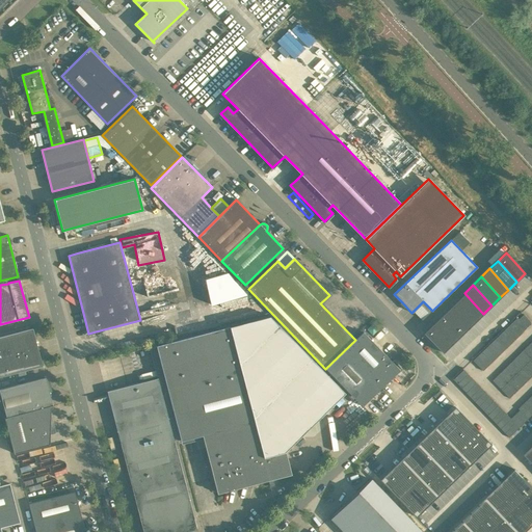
[(464,293),(456,300),(475,321),(483,314),(464,293)]
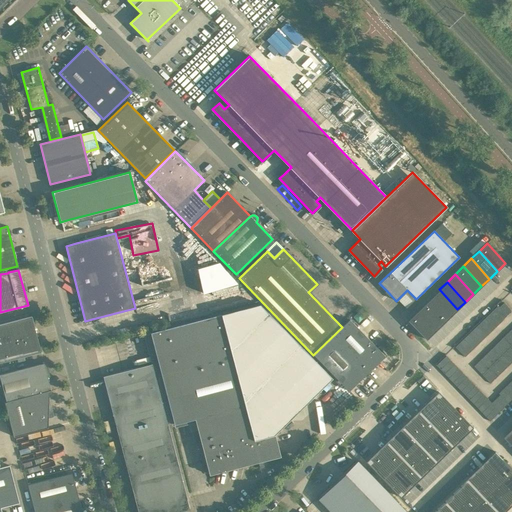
[(439,289),(431,297),(450,317),(457,309),(439,289)]
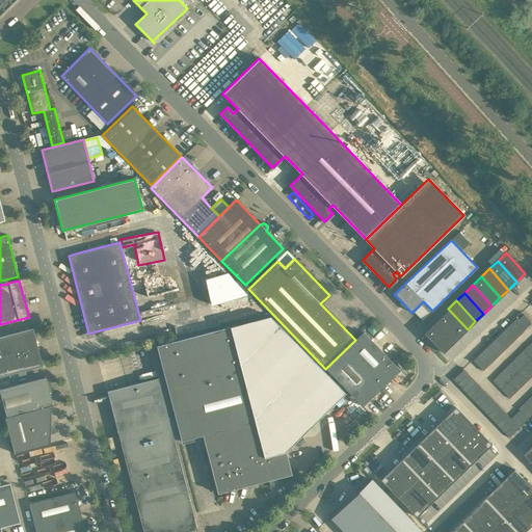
[(448,309),(440,317),(459,338),(468,329),(448,309)]
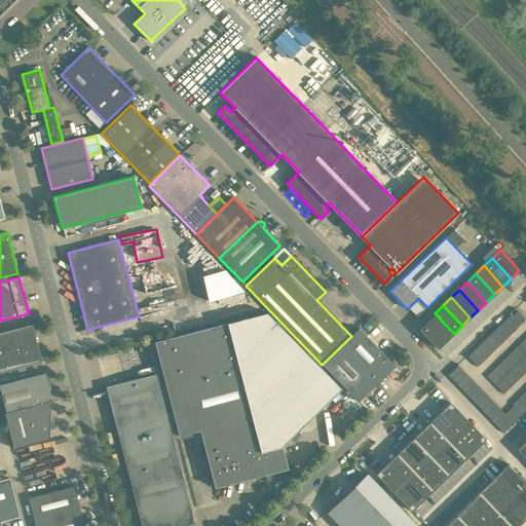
[(513,315),(522,324),(525,320),(518,311),(513,315)]
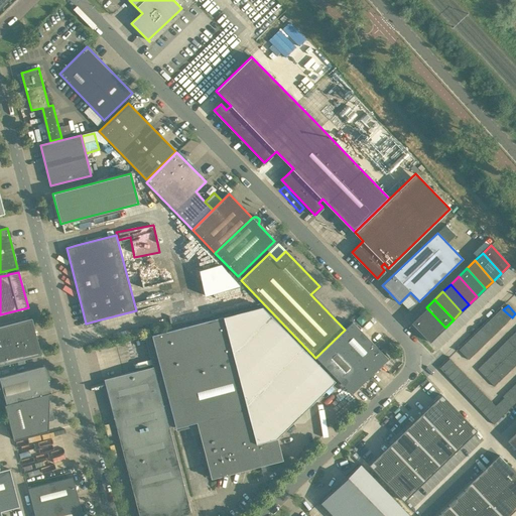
[(243,311),(144,337),(152,367),(156,366),(163,393),(168,391),(174,412),(185,409),(188,421),(196,419),(211,478),(281,460),(276,437),(335,381),(270,314),(262,306),(243,311)]
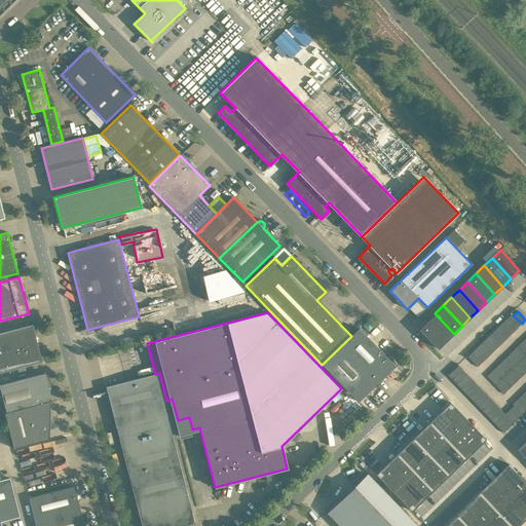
[(435,313),(426,322),(446,341),(454,334),(435,313)]
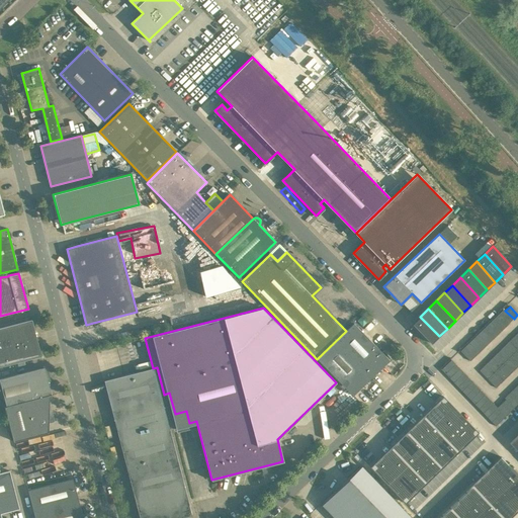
[(504,309),(499,313),(509,323),(514,319),(505,311),(504,309)]
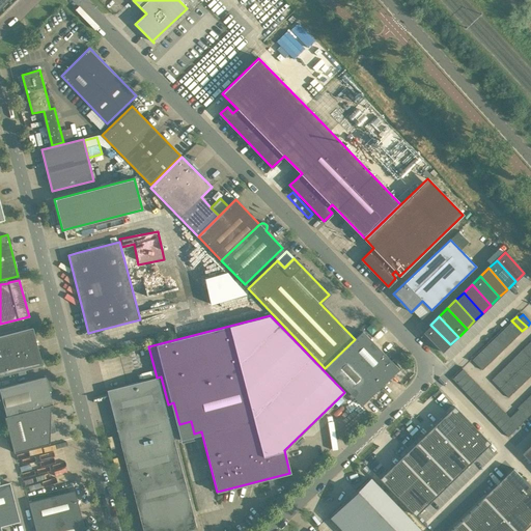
[(507,326),(518,336),(522,331),(511,320),(507,326)]
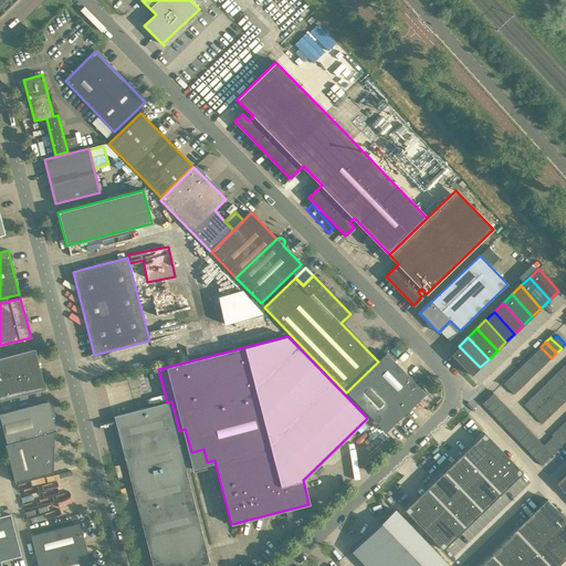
[(459,346),(450,355),(471,376),(480,367),(459,346)]
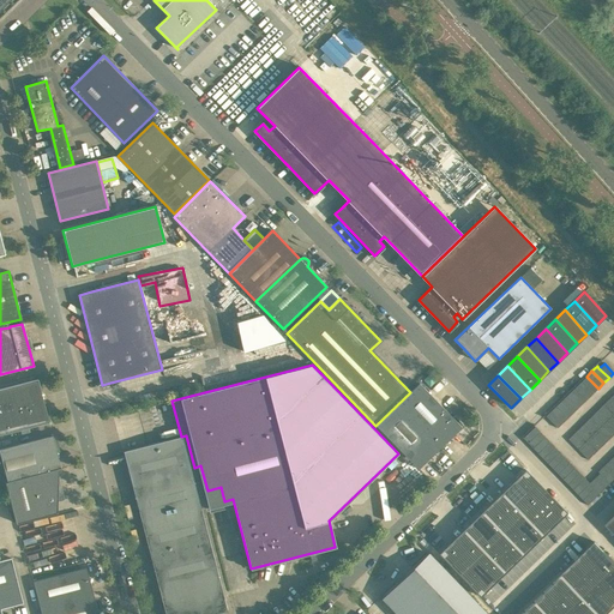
[(594,393),(599,389),(587,377),(582,381),(594,393)]
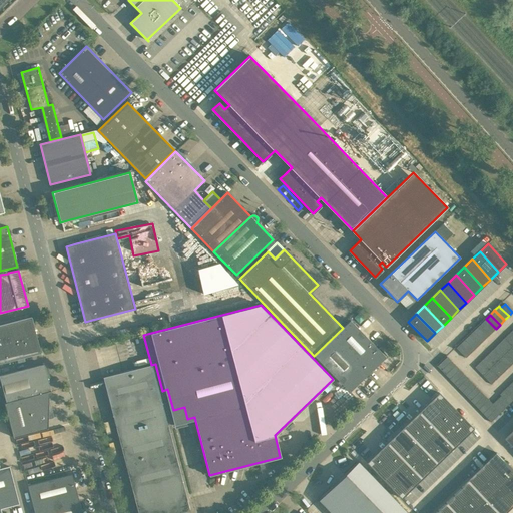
[(0,363),(41,353),(31,317),(0,324),(0,363)]
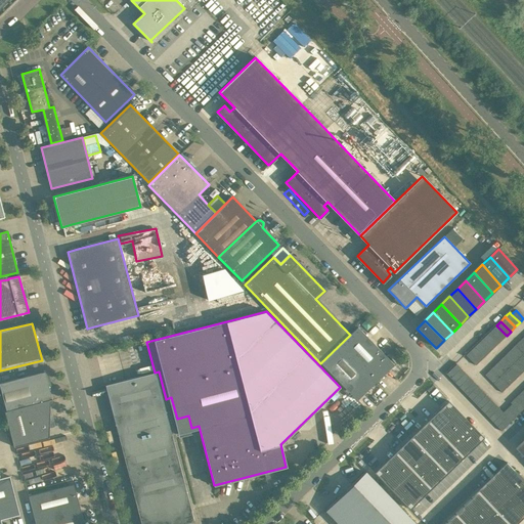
[(496,325),(492,330),(501,340),(507,336),(496,325)]
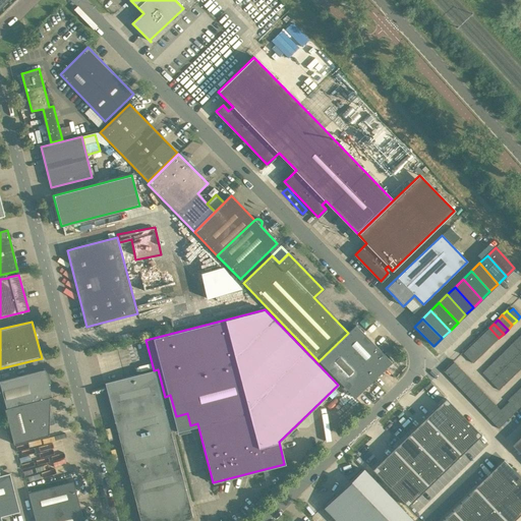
[(355,326),(348,333),(319,361),(354,398),(392,362),(355,326)]
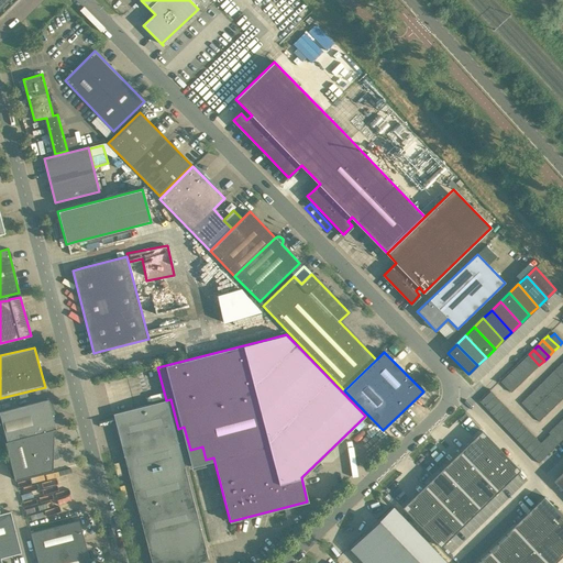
[(539,365),(529,354),(523,359),(534,370),(539,365)]
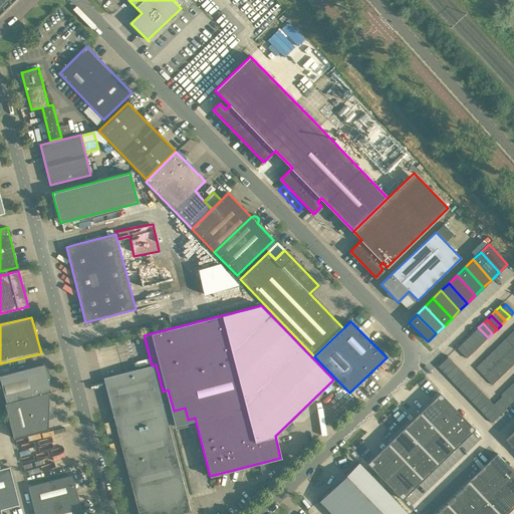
[(488,337),(478,327),(474,331),(484,341),(488,337)]
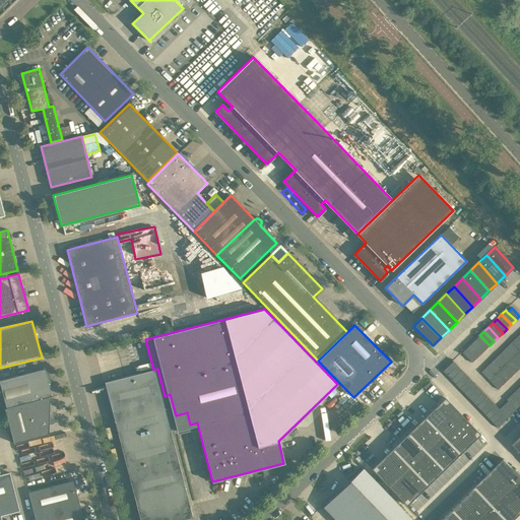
[(484,350),(490,345),(479,335),(475,339),(484,350)]
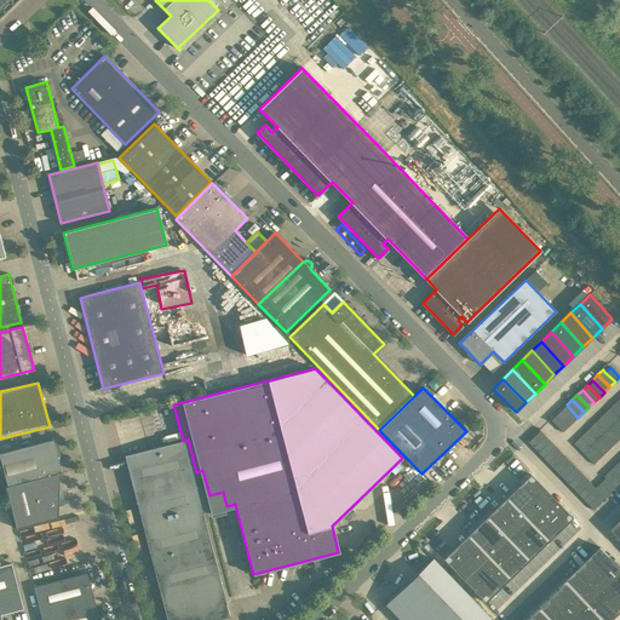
[(567,405),(561,411),(573,423),(578,418),(567,405)]
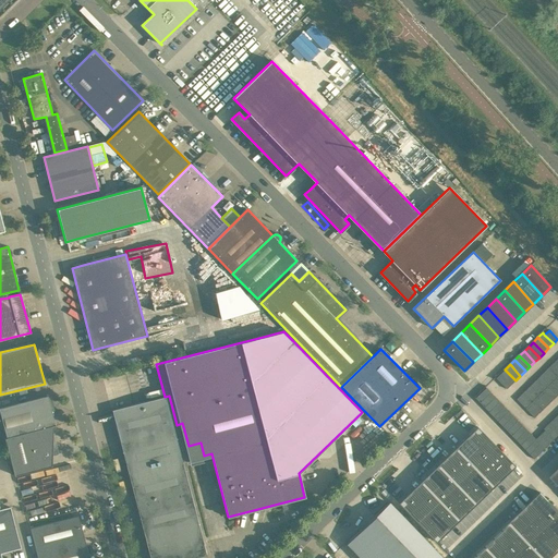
[(557,377),(557,376),(557,368),(553,364),(548,368),(557,377)]
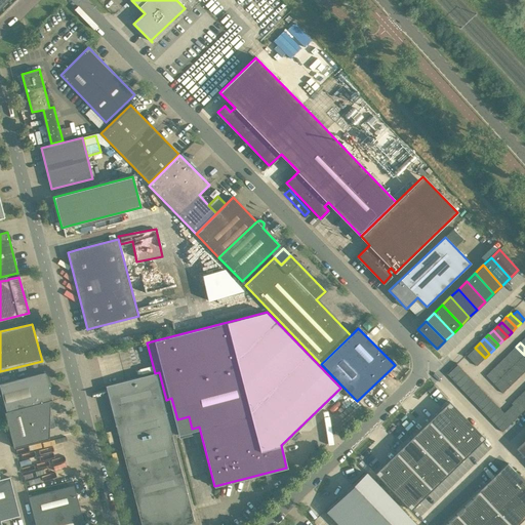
[(524,355),(516,347),(512,351),(520,359),(524,355)]
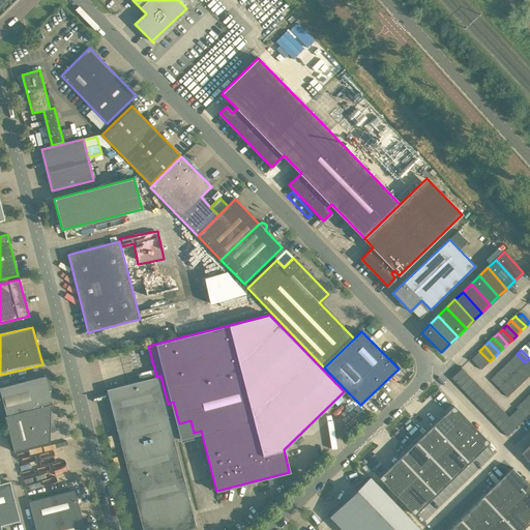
[(490,361),(479,351),(475,355),(486,365),(490,361)]
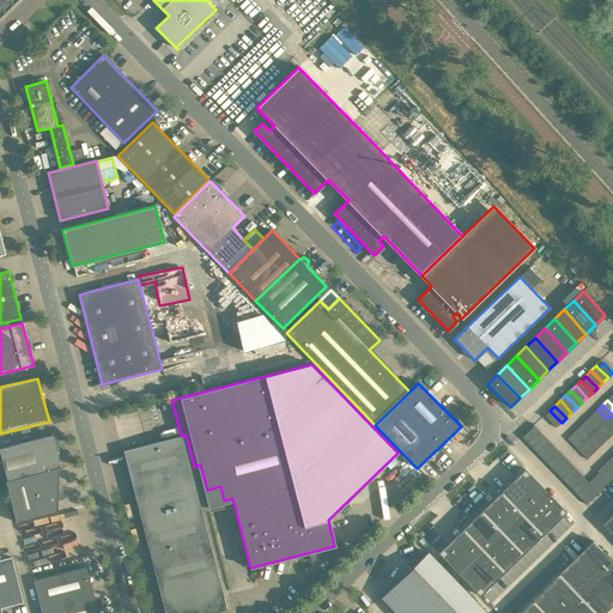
[(607,419),(598,410),(593,414),(602,424),(607,419)]
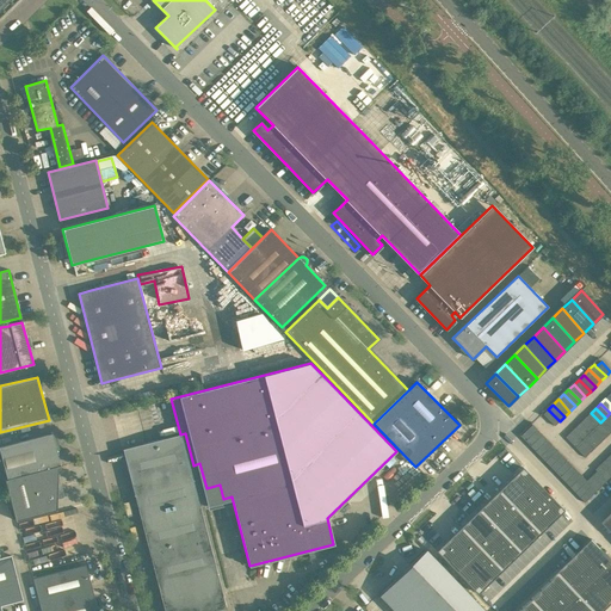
[(560,421),(548,409),(543,414),(554,426),(560,421)]
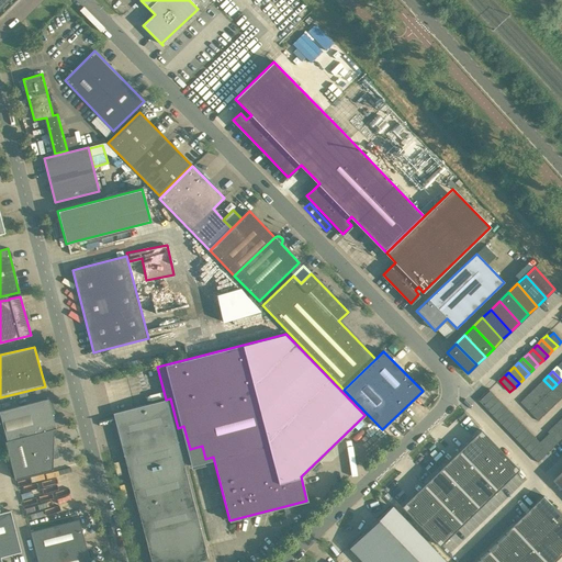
[(543,380),(539,384),(548,393),(552,389),(543,380)]
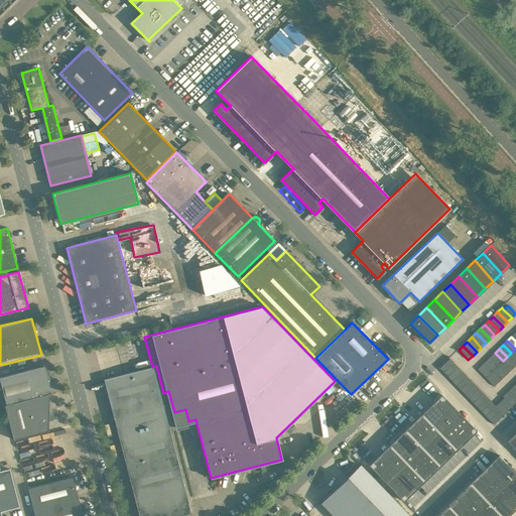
[(499,365),(503,361),(495,353),(490,357),(499,365)]
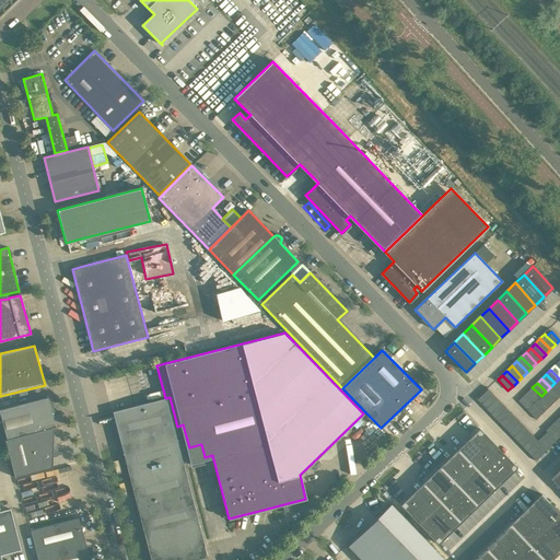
[(559,397),(559,396),(559,388),(555,383),(550,387),(559,397)]
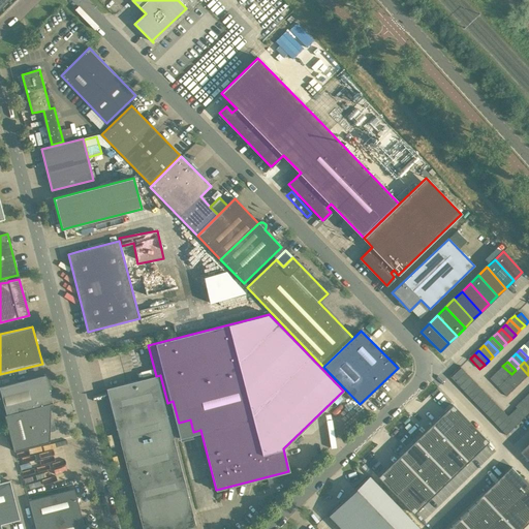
[(498,370),(506,379),(511,374),(502,366),(498,370)]
